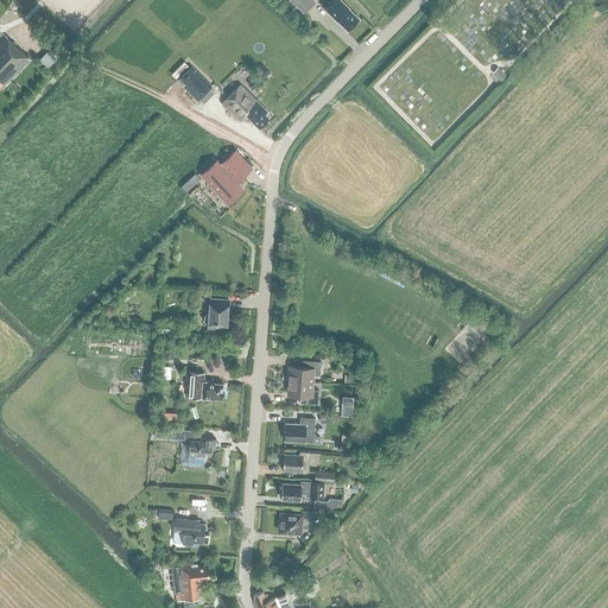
[(290,0),(304,14),(315,4),(311,0),(290,0)]
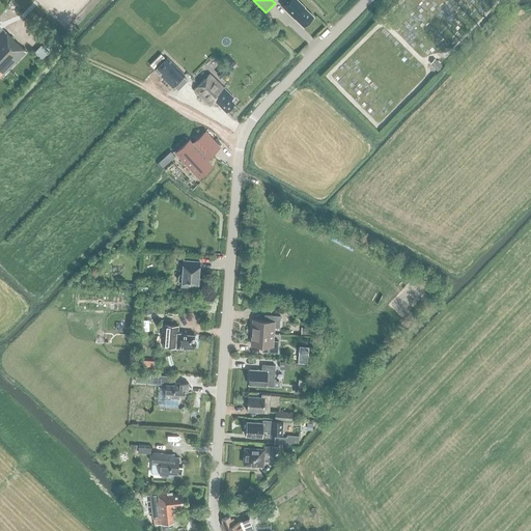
[(295,20),(303,27),(313,18),(304,8),(305,7),(297,0),(285,0),(280,6),(295,20)]
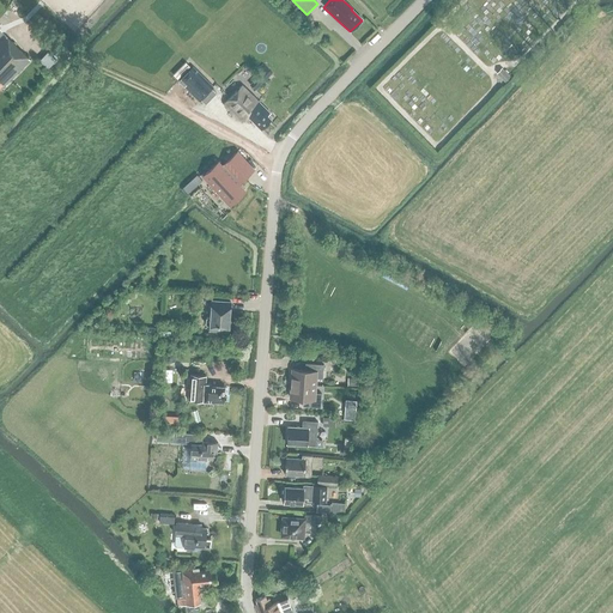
[(4,86),(30,60),(5,36),(0,40),(0,89),(2,86),(4,86)]
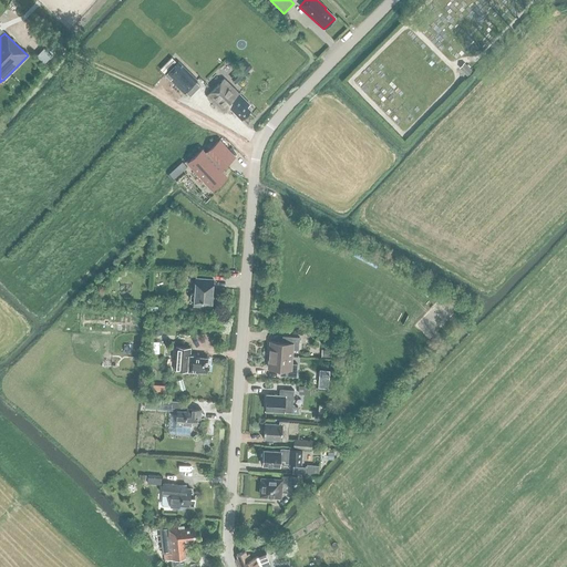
[(44,47),(38,54),(47,62),(53,54),(44,47)]
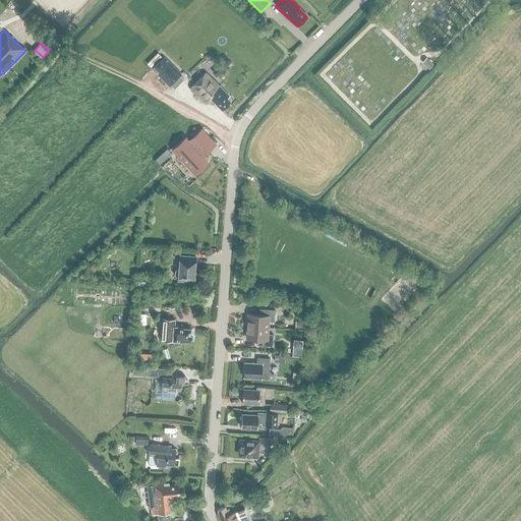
[(231,62),(223,55),(216,62),(224,70),(231,62)]
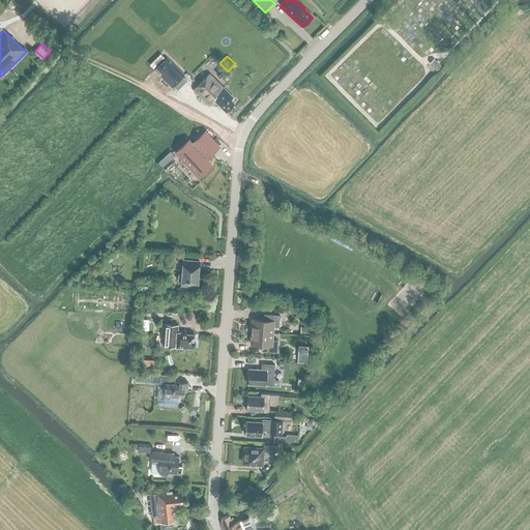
[(154,70),(172,88),(184,76),(167,58),(154,70)]
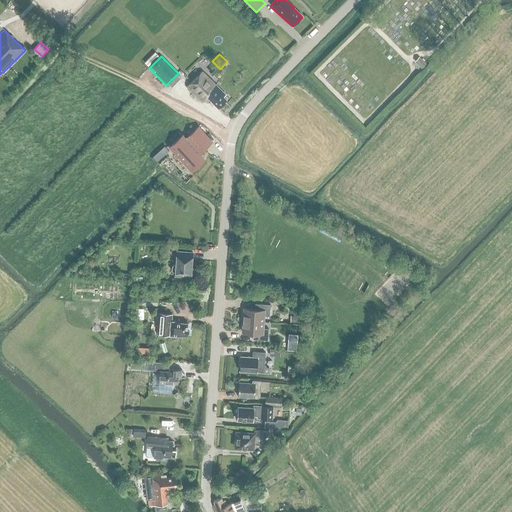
[(414,62),(421,69),(425,64),(418,57),(414,62)]
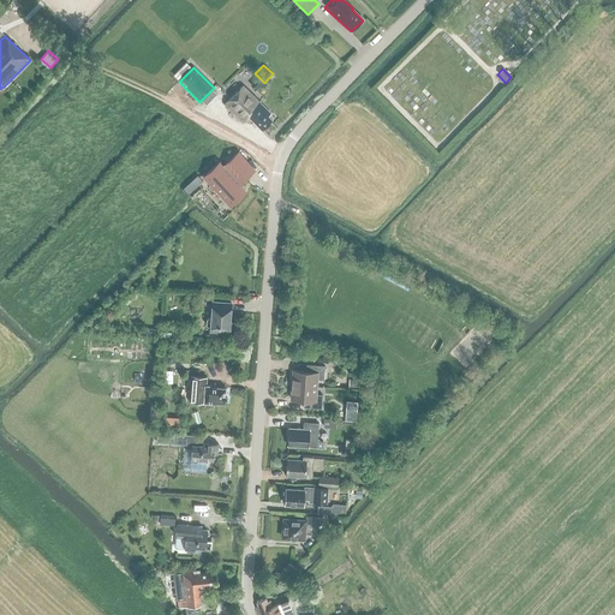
[(262,130),(272,120),(268,117),(270,115),(242,88),(225,103),(243,123),(249,118),(262,130)]
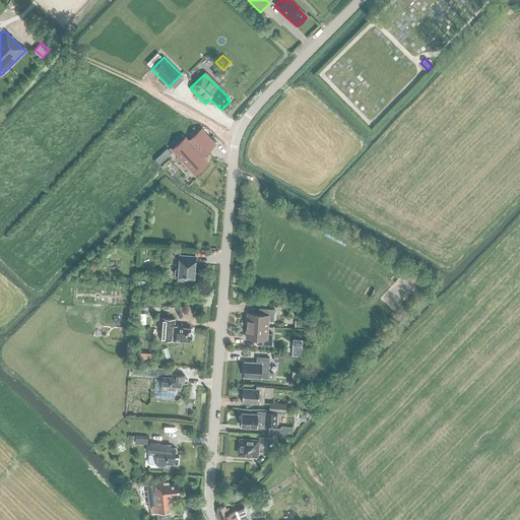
[(201,131),(189,143),(186,140),(174,150),(197,175),(208,165),(202,157),(215,146),(201,131)]
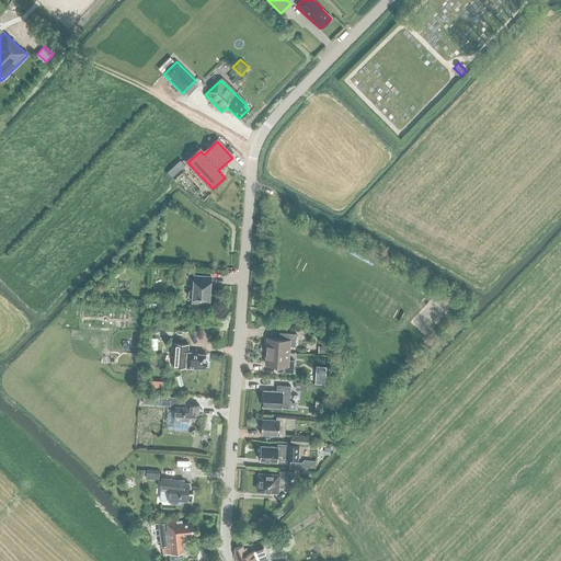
[(180,160),(167,173),(172,178),(185,165),(180,160)]
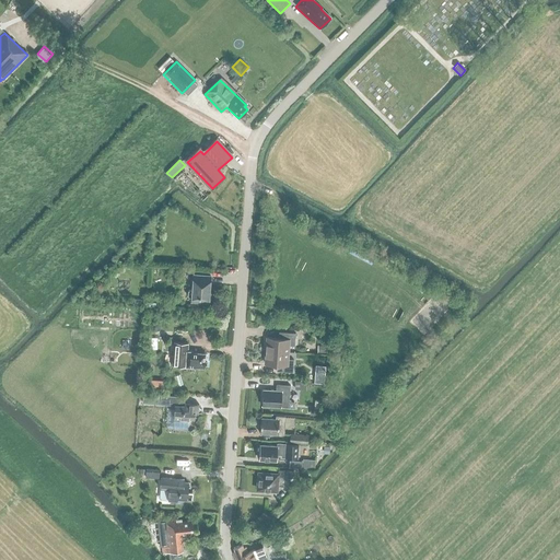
[(210,276),(193,275),(191,290),(189,290),(188,292),(187,296),(189,298),(191,298),(191,302),(208,304),(209,301),(210,299),(211,294),(209,292),(210,276)]
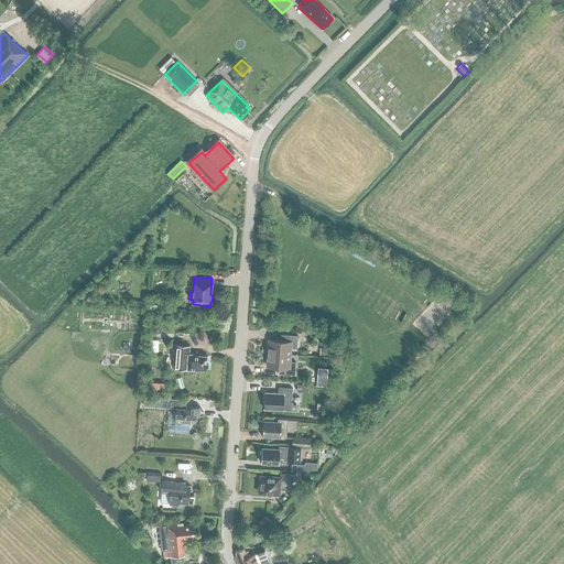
[(151,327),(151,331),(153,334),(158,334),(161,331),(161,327),(158,324),(158,320),(153,320),(153,324),(151,327)]
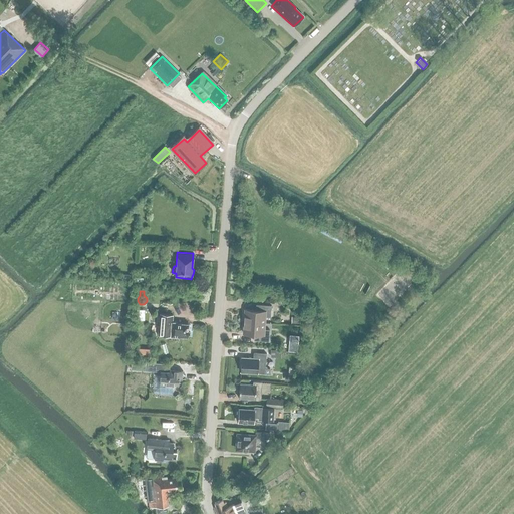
[(245,310),(244,322),(264,323),(265,312),(271,312),(271,306),(256,305),(255,311),(245,310)]
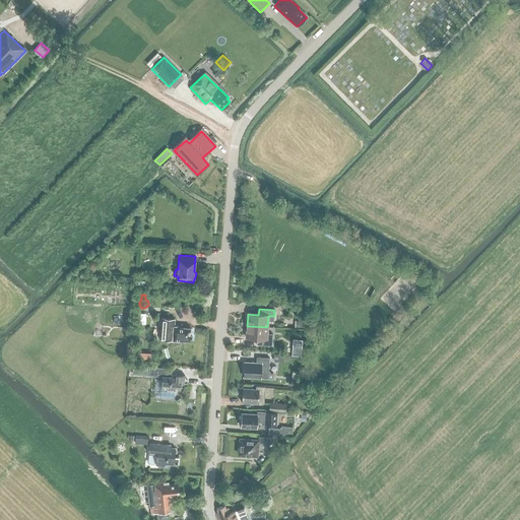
[(190,332),(191,328),(180,327),(180,326),(174,326),(174,318),(160,318),(159,340),(181,341),(190,341),(190,340),(191,339),(192,336),(190,334),(191,332),(190,332)]
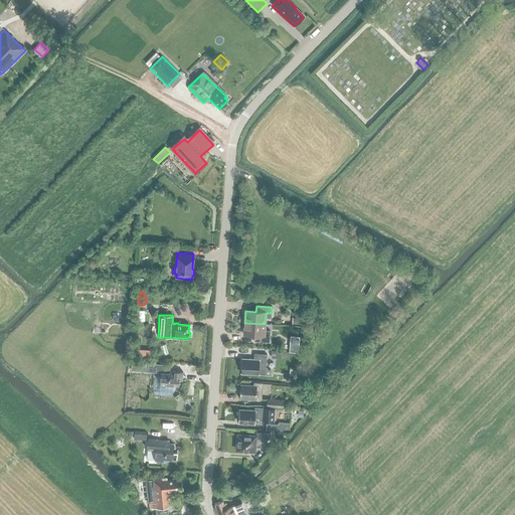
[(244,323),(243,335),(254,336),(253,342),(269,343),(270,331),(265,331),(265,324),(244,323)]
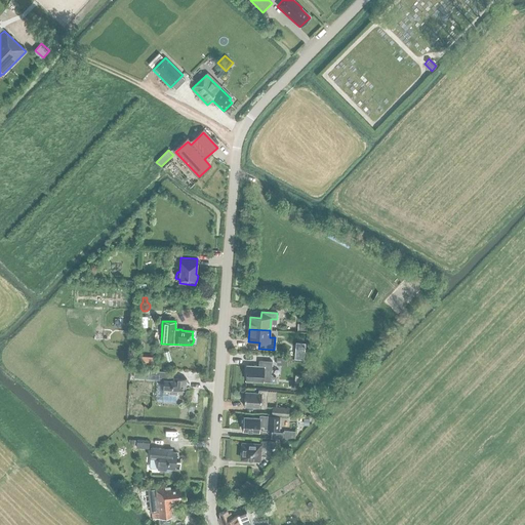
[(296,351),(295,359),(303,360),(304,352),(296,351)]
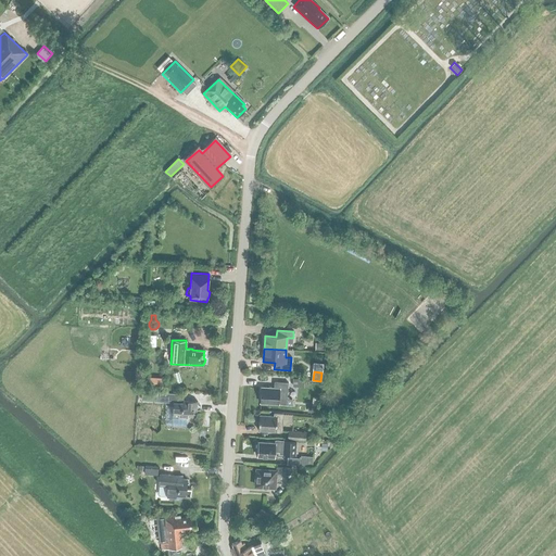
[(261,388),(260,403),(287,405),(288,383),(274,382),(274,389),(261,388)]
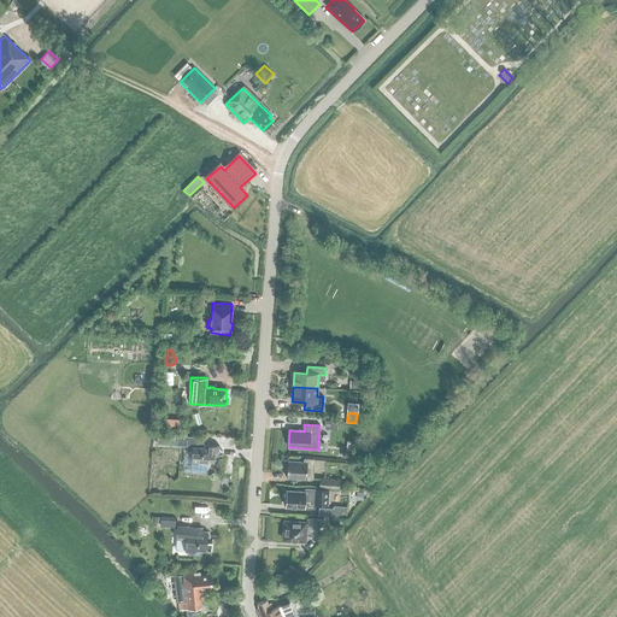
[(177,435),(176,446),(192,447),(192,459),(191,471),(206,472),(207,462),(215,463),(215,457),(218,457),(219,446),(203,445),(204,438),(177,435)]
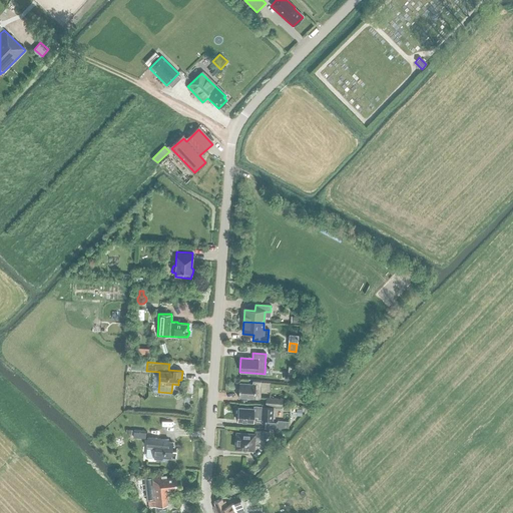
[(254,398),(260,399),(261,383),(251,382),(251,384),(239,384),(238,398),(254,399),(254,398)]
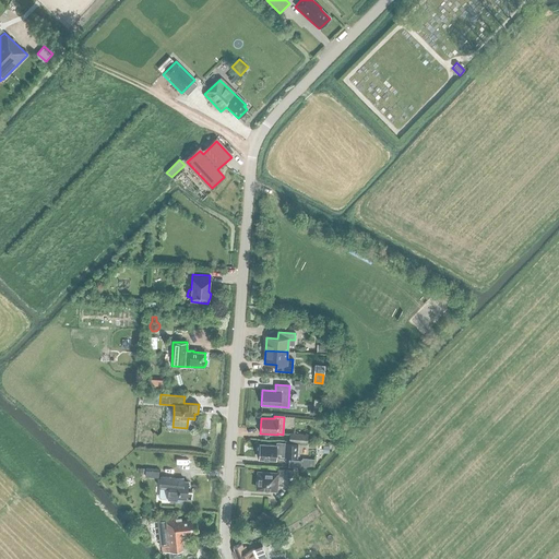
[(308,435),(289,433),(289,442),(307,443),(308,435)]
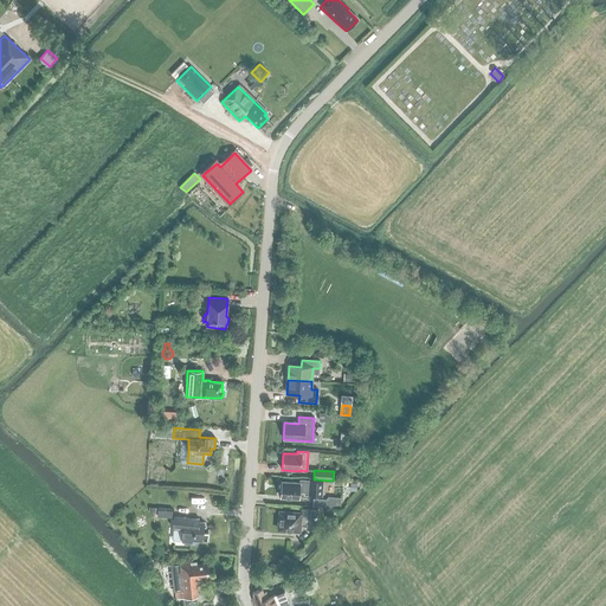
[(279,490),(281,490),(281,497),(298,500),(300,492),(309,494),(309,495),(322,496),(323,482),(300,479),(300,484),(282,482),(282,484),(281,484),(279,490)]
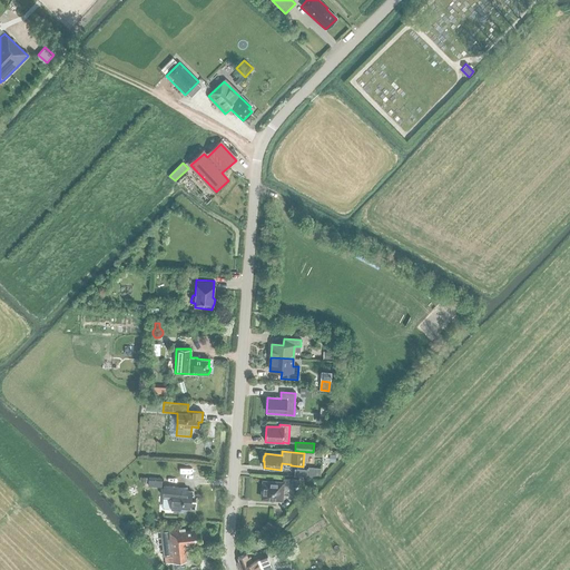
[(321,469),(308,468),(308,471),(295,470),(294,477),(320,478),(321,469)]
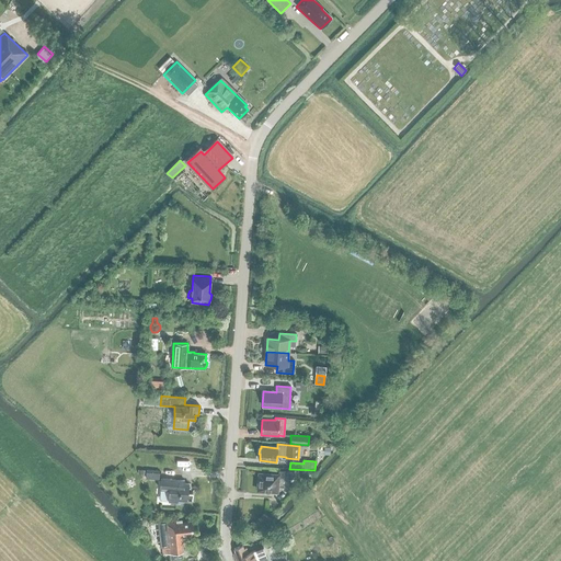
[(159,471),(146,470),(146,478),(159,479),(159,471)]
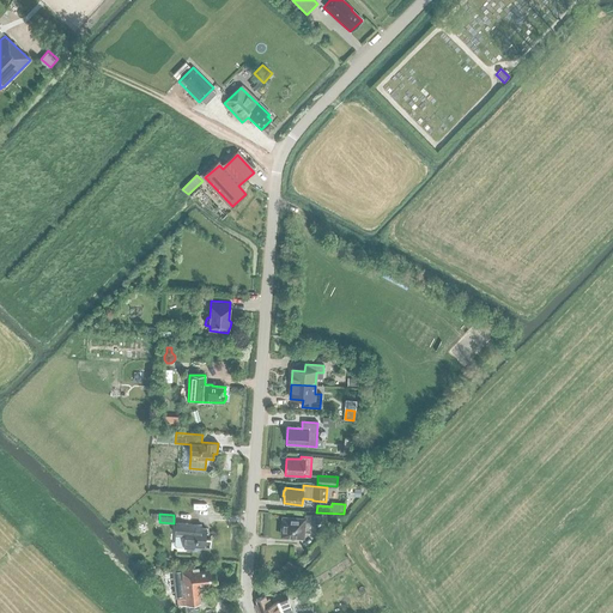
[(280,533),(281,533),(281,536),(285,536),(285,538),(291,538),(291,536),(303,538),(303,533),(320,534),(321,516),(304,515),(304,520),(283,517),(283,527),(281,527),(280,533)]
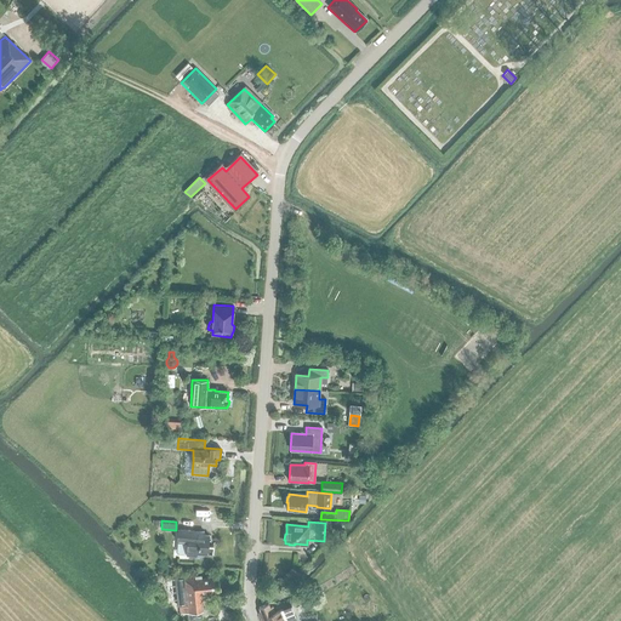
[(176,541),(187,542),(186,554),(194,556),(194,558),(201,559),(203,556),(212,556),(214,547),(209,547),(209,536),(204,535),(204,531),(177,530),(176,541)]
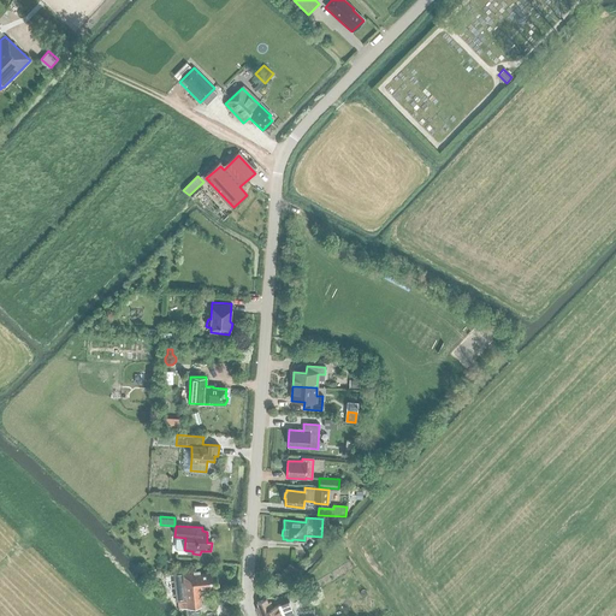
[(179,574),(173,574),(176,600),(178,600),(178,609),(187,608),(188,615),(201,614),(200,606),(201,606),(200,591),(206,591),(206,587),(217,586),(215,573),(200,575),(200,572),(179,574)]
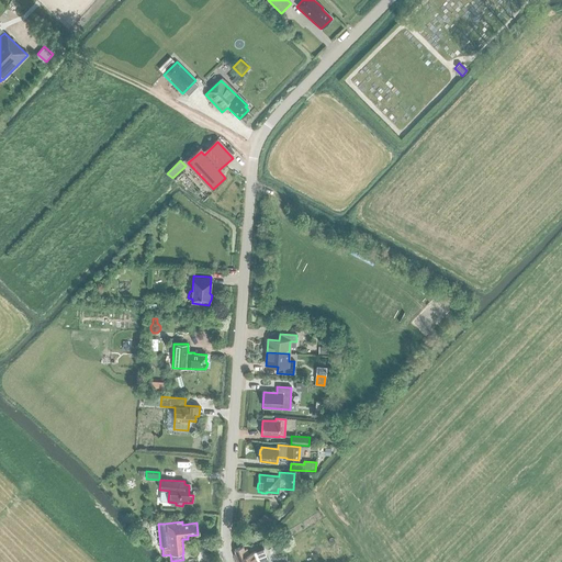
[(244,550),(243,547),(234,550),(235,552),(233,554),(236,561),(259,561),(255,552),(249,554),(247,548),(244,550)]
